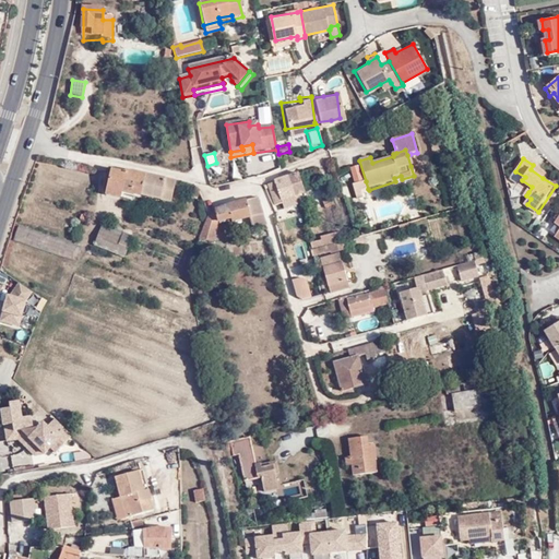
[(546,174),(533,165),(531,169),(543,178),(546,174)]
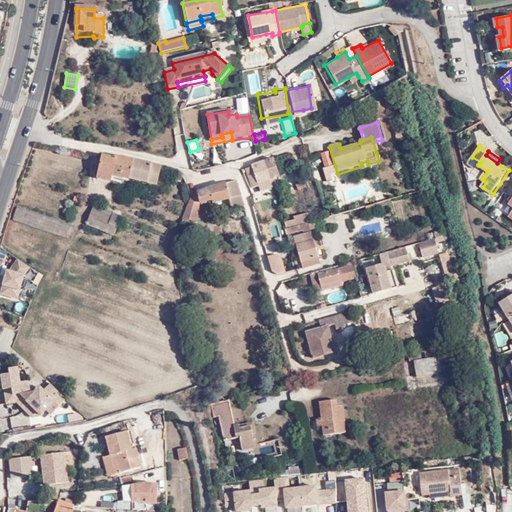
[(481,162),(472,157),(469,162),(477,167),(473,174),(482,179),(484,176),(487,171),(478,165),(481,162)]
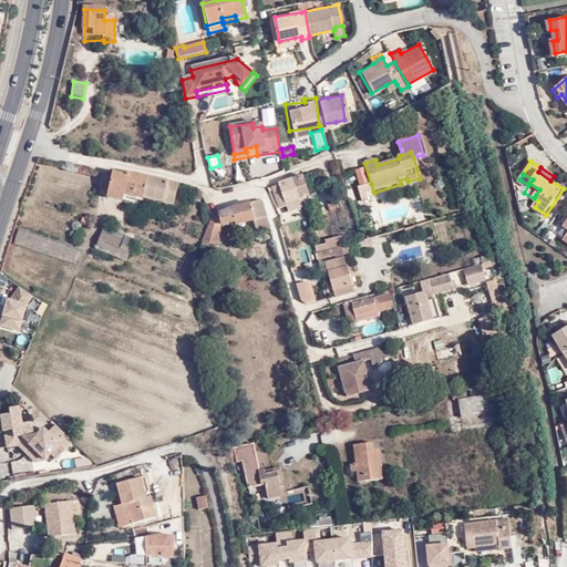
[(175,205),(179,186),(130,176),(114,175),(110,198),(125,203),(126,197),(143,200),(145,198),(175,205)]
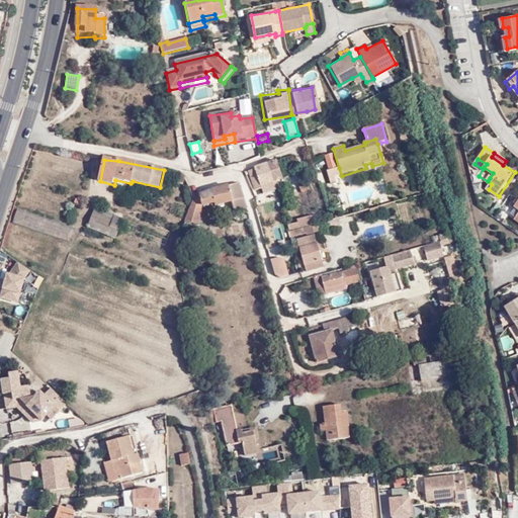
[(268,163),(275,190),(278,189),(276,181),(282,180),(277,160),(268,163)]
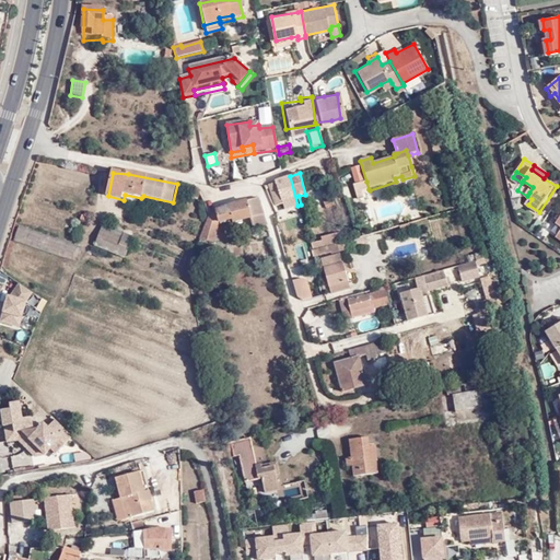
[(290,176),(272,181),(273,184),(270,185),(275,201),(281,200),(284,209),(298,206),(290,176)]
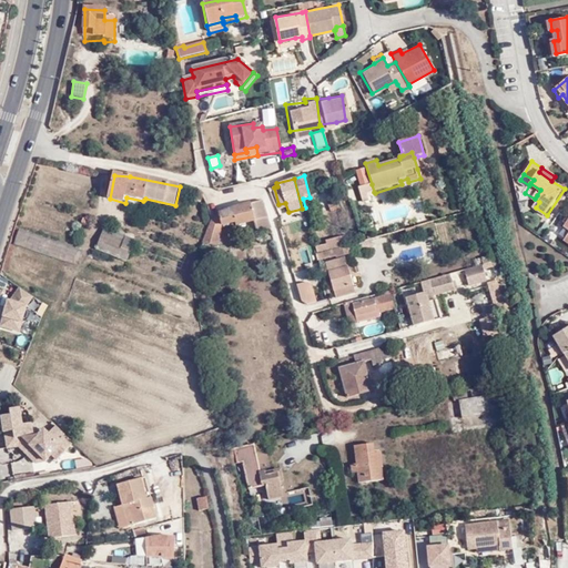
[(374,192),(372,184),(358,189),(364,204),(369,202),(367,194),(374,192)]
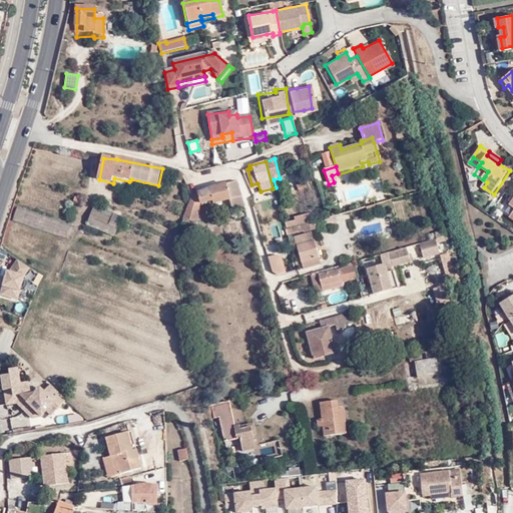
[(190,199),(181,222),(193,226),(200,208),(210,204),(211,207),(228,202),(236,200),(237,205),(243,203),(236,181),(199,192),(190,199)]
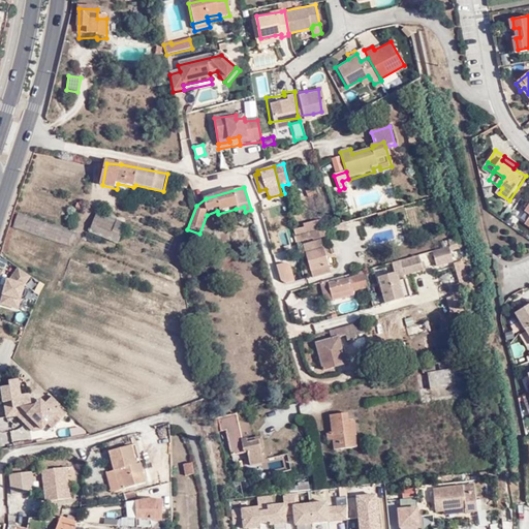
[(244,207),(236,209),(239,218),(253,215),(251,210),(245,212),(244,207)]
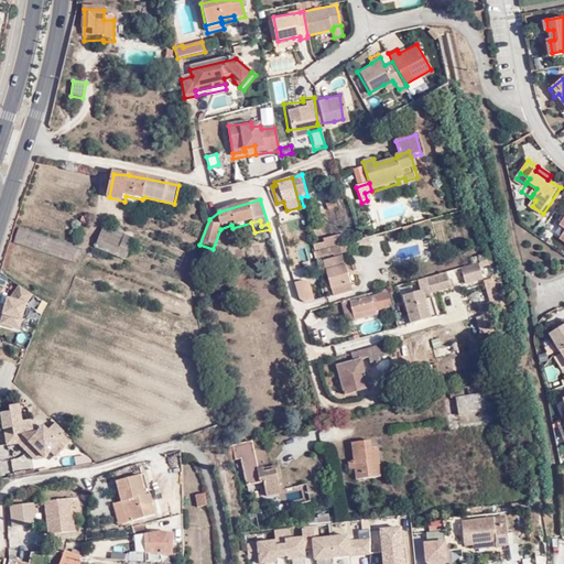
[(97,247),(118,256),(126,235),(106,227),(97,247)]
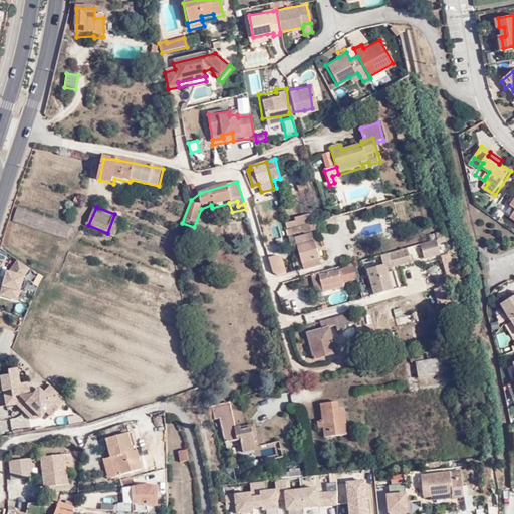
[(75,228),(18,208),(13,221),(70,241),(75,228)]
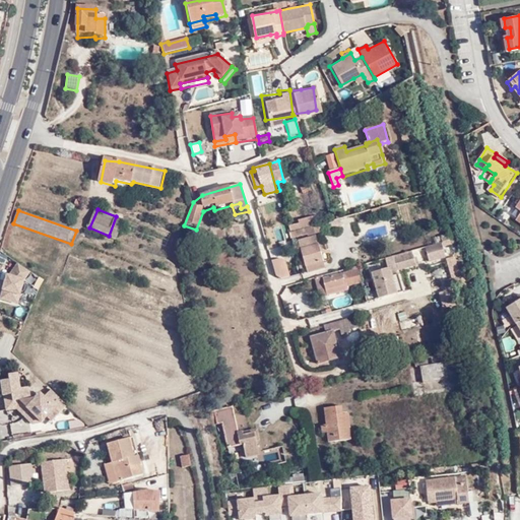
[(116,216),(109,236),(117,239),(124,219),(116,216)]
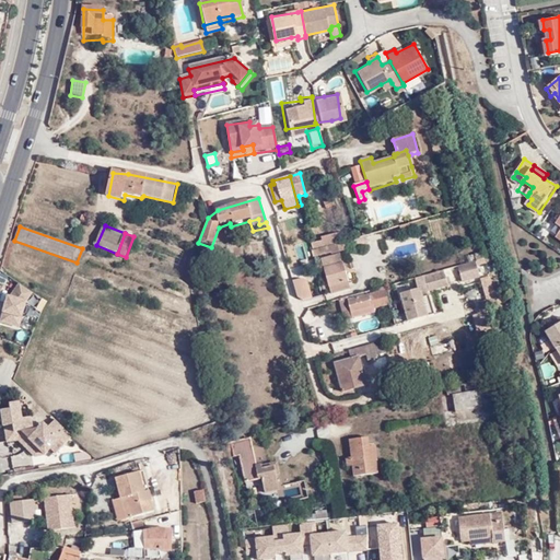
[(312,248),(336,241),(334,233),(318,236),(319,240),(310,243),(312,248)]
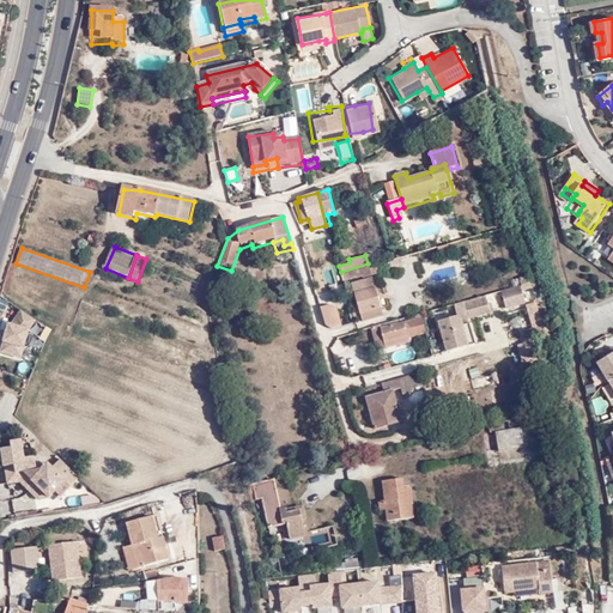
[(401,259),(389,260),(390,271),(404,269),(401,259)]
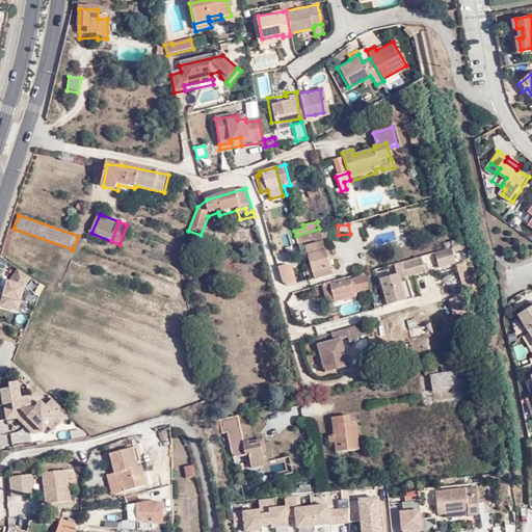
[(325,230),(318,232),(321,239),(327,237),(325,230)]
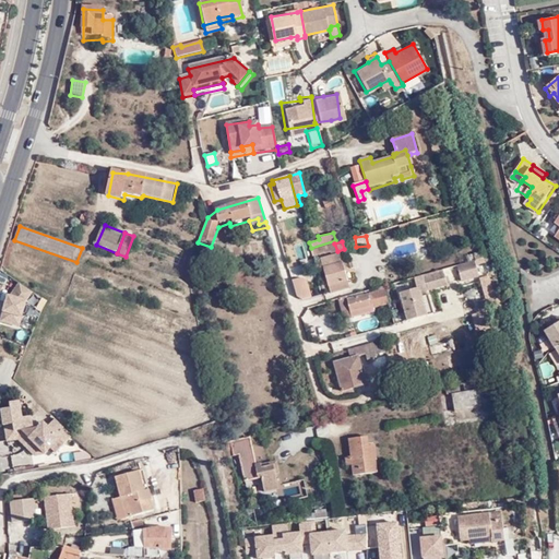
[(309,251),(312,258),(337,251),(334,244),(309,251)]
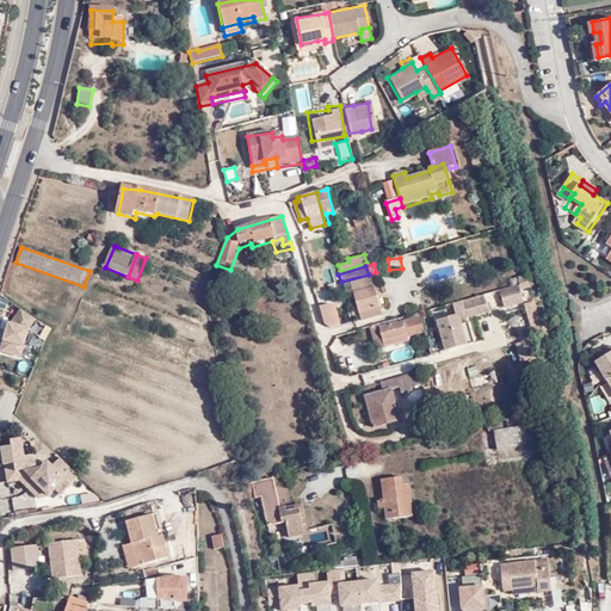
[(380,315),(369,279),(350,285),(360,320),(380,315)]
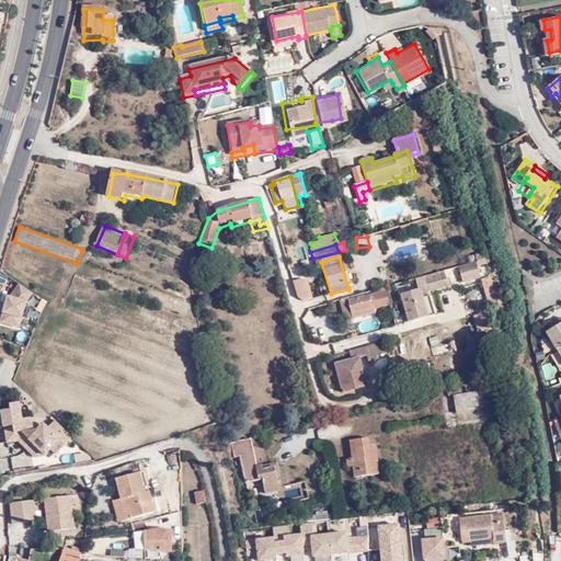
[(477,262),(459,267),(464,283),(481,278),(477,262)]
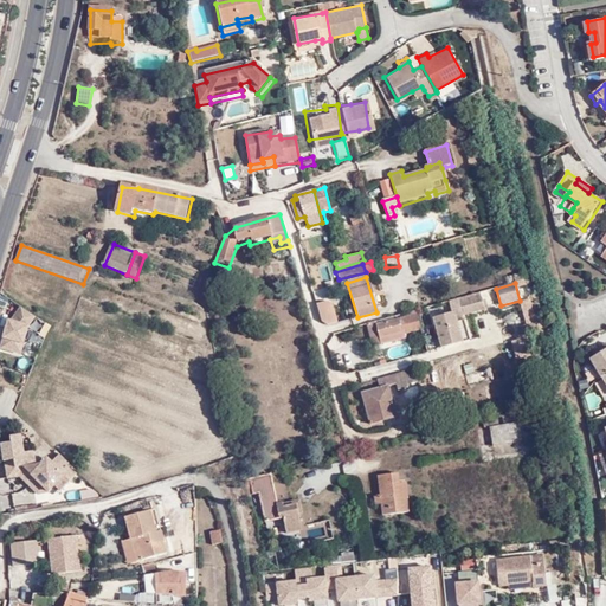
[(457,313),(453,314),(456,322),(464,320),(463,315),(484,309),(481,295),(458,301),(458,302),(455,303),(457,313)]
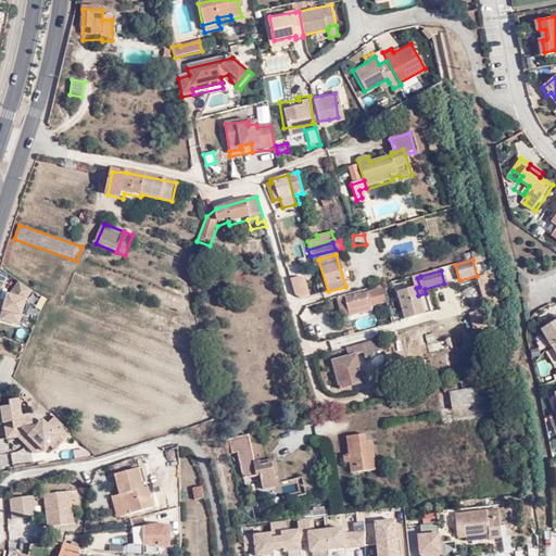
[(289,279),(293,295),(302,299),(310,297),(305,279),(299,276),(289,279)]
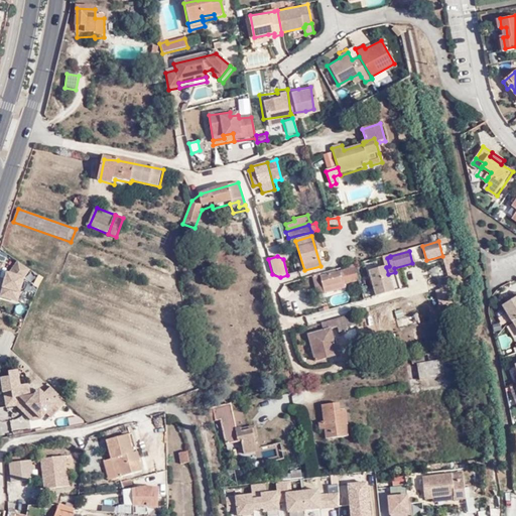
[(27,281),(33,273),(21,265),(12,276),(10,276),(3,299),(20,304),(27,281)]
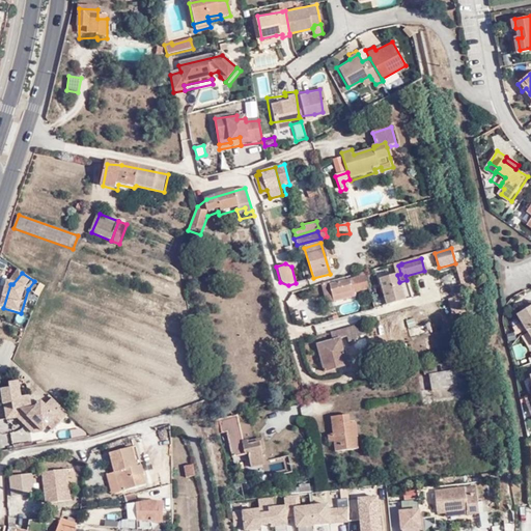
[(369,288),(365,275),(363,275),(326,284),(331,305),(355,300),(353,292),(367,289),(369,288)]
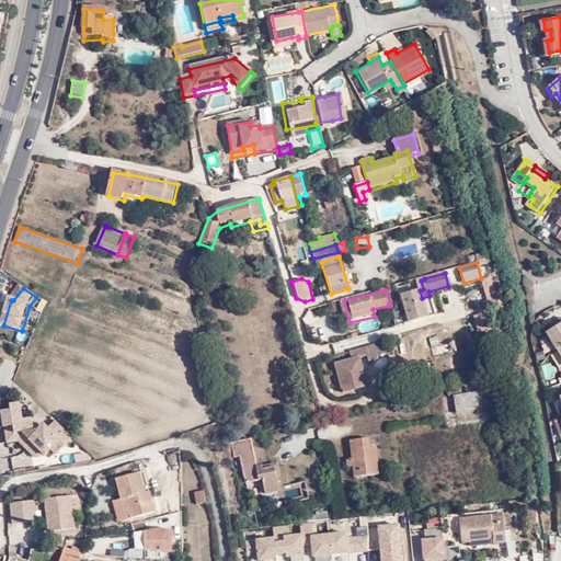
[(422,298),(420,290),(402,295),(410,322),(427,317),(422,298)]
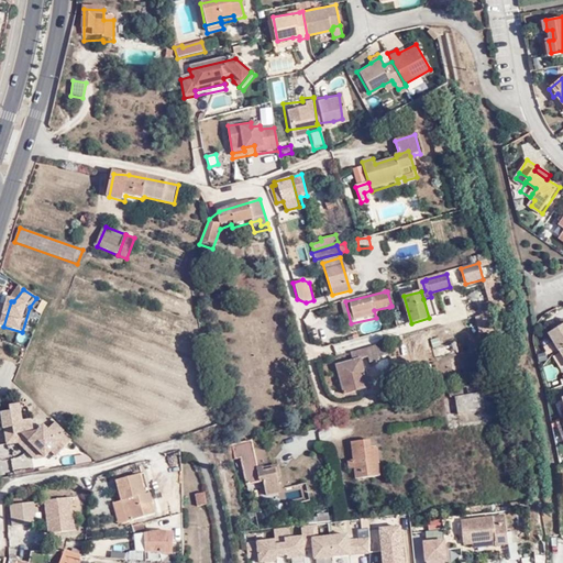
[(450,304),(453,320),(468,316),(464,299),(450,304)]
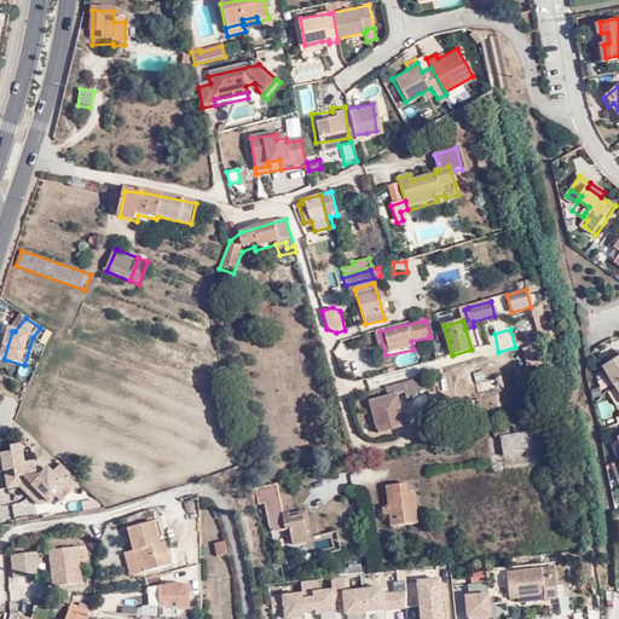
[(615,354),(608,357),(603,359),(607,369),(605,370),(613,383),(617,381),(618,385),(618,346),(613,348),(615,354)]
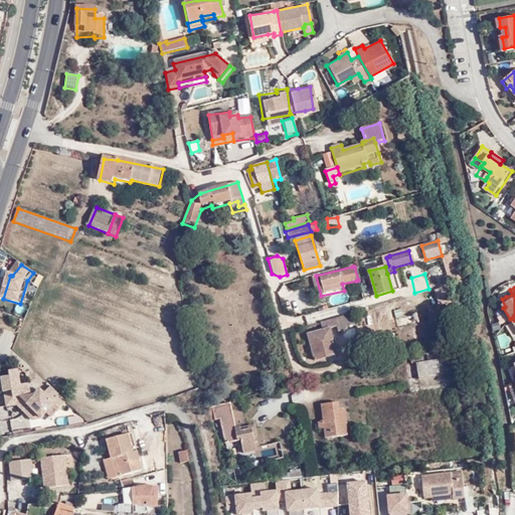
[(335,320),(336,327),(338,332),(346,329),(343,318),(335,320)]
